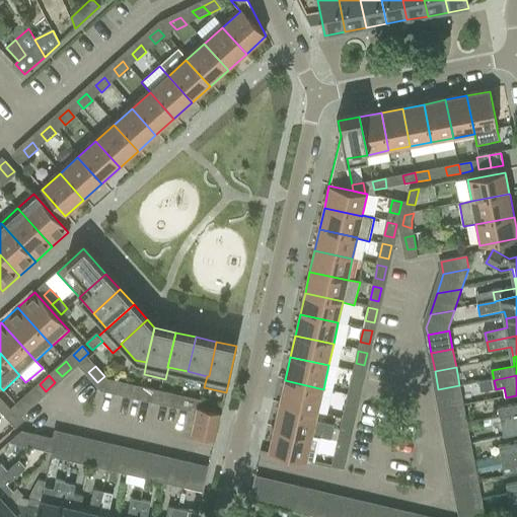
[(285,380),(280,404),(317,413),(323,389),(285,380)]
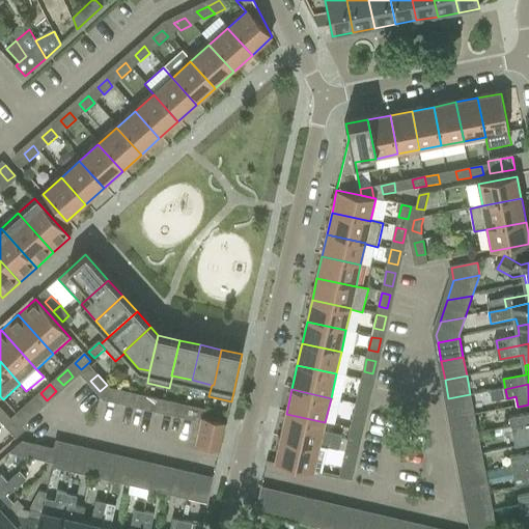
[(505,389),(491,391),(493,400),(507,398),(505,389)]
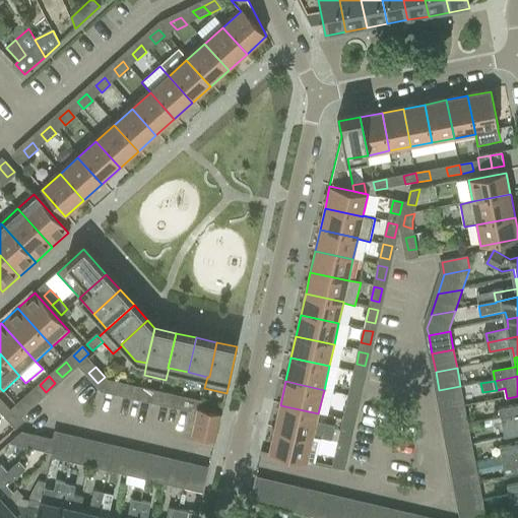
[(358,398),(361,385),(351,383),(348,396),(358,398)]
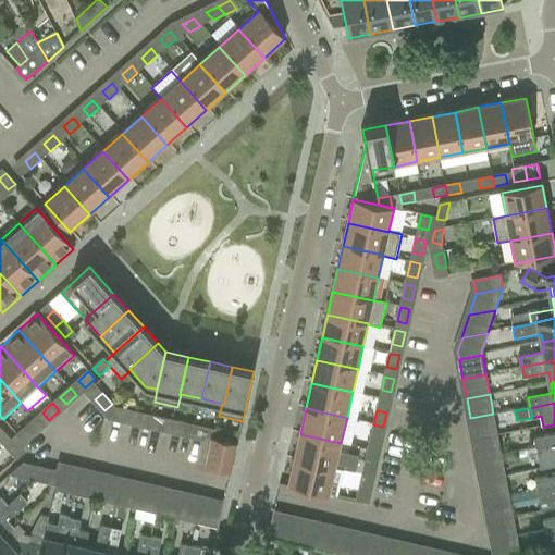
[(130,411),(127,421),(142,424),(144,415),(130,411)]
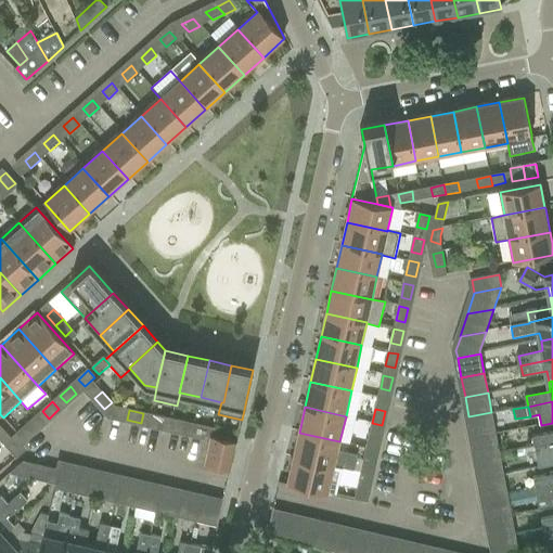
[(491,412),(468,416),(473,438),(496,434),(491,412)]
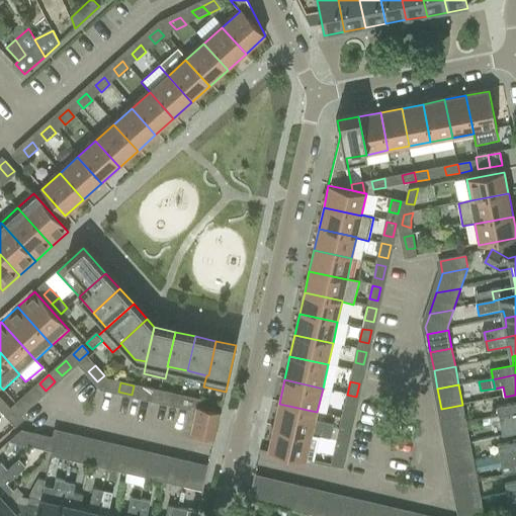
[(141,388),(139,396),(152,399),(154,390),(141,388)]
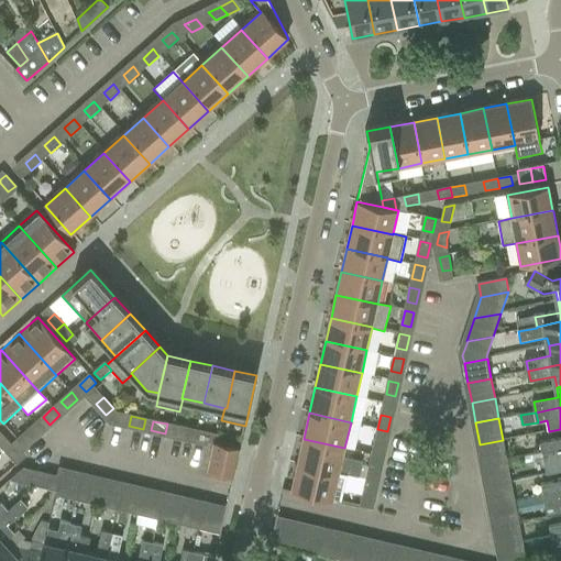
[(25,432),(32,440),(42,430),(35,424),(25,432)]
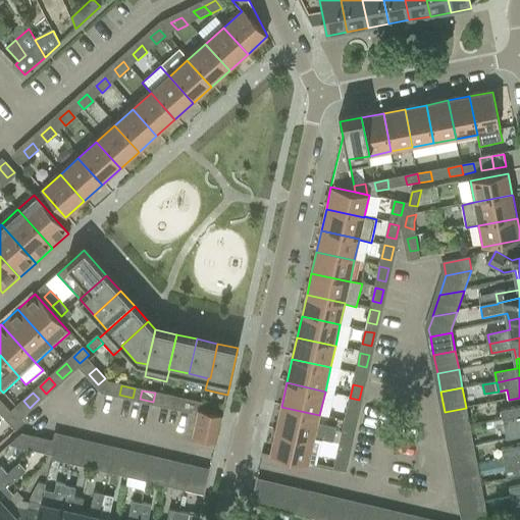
[(161,404),(173,407),(175,398),(162,395),(161,404)]
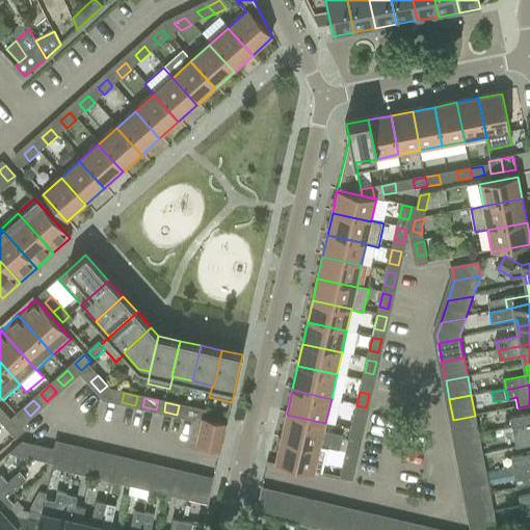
[(197,419),(200,409),(187,407),(185,416),(197,419)]
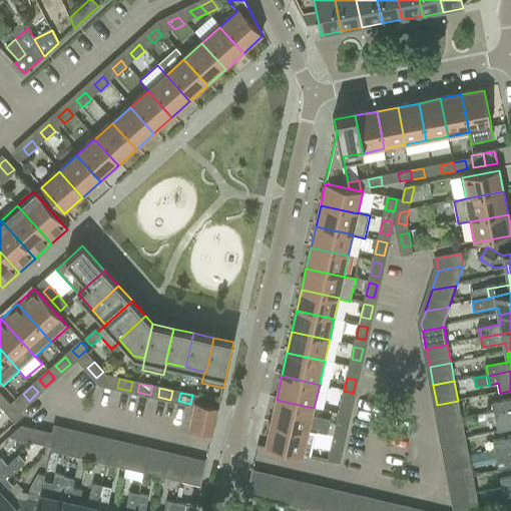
[(277,400),(272,423),(309,431),(314,408),(277,400)]
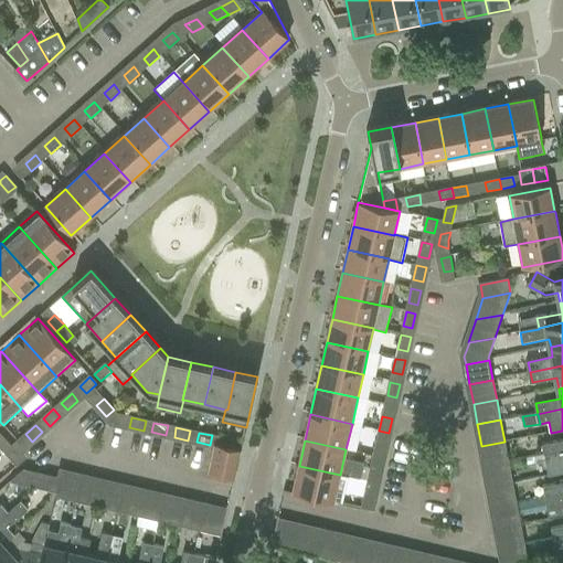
[(505,442),(481,446),(486,466),(509,461),(505,442)]
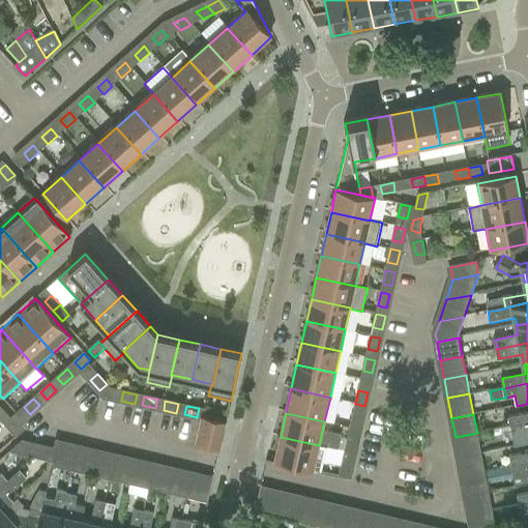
[(527,414),(507,419),(509,427),(527,422),(527,414)]
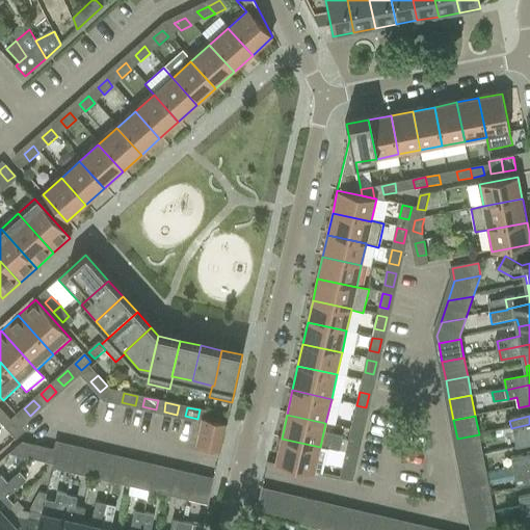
[(0,423),(9,432),(16,426),(7,417),(0,423)]
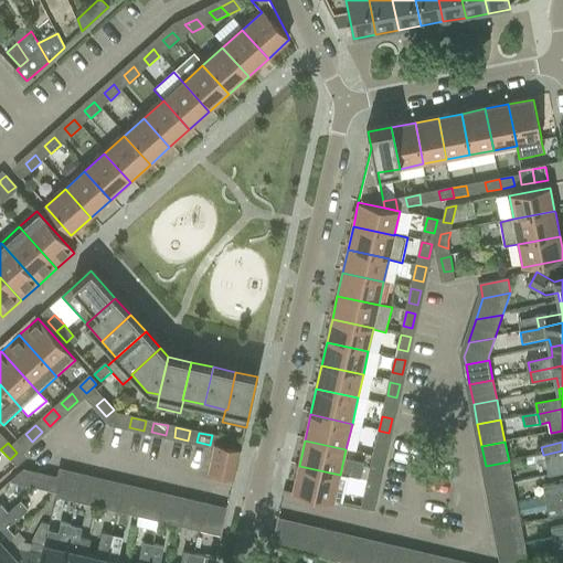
[(383,458),(386,445),(376,443),(373,456),(383,458)]
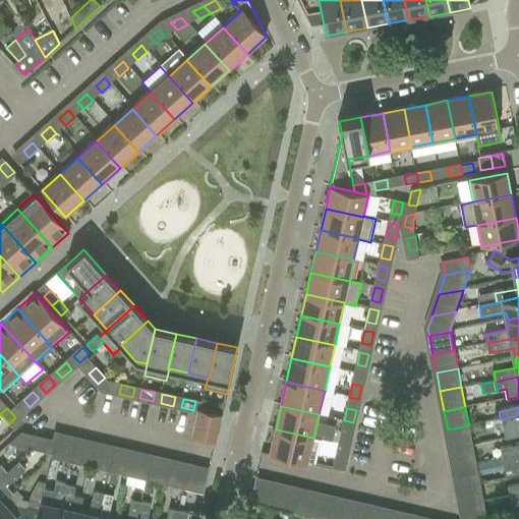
[(192,438),(216,443),(222,415),(198,410),(192,438)]
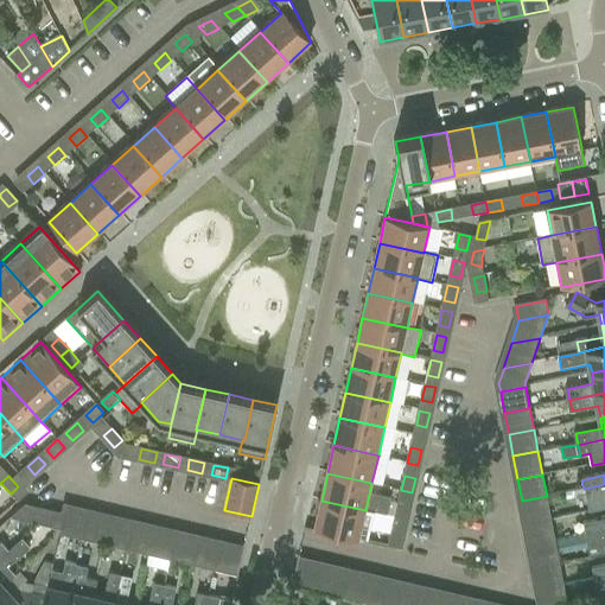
[(604,484),(584,489),(588,514),(604,510),(604,484)]
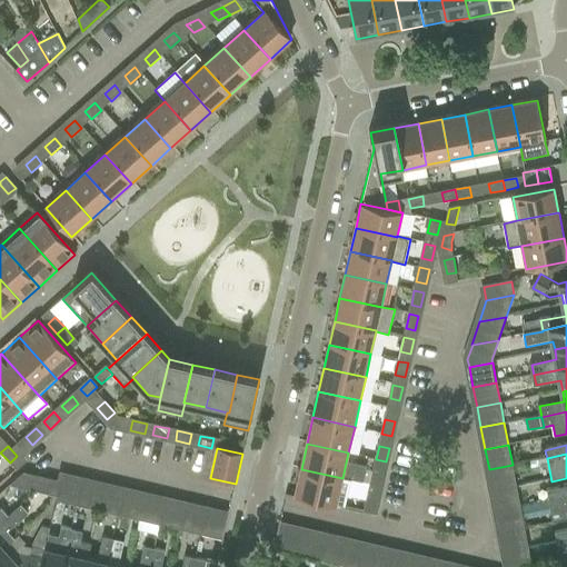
[(513,465),(489,469),(493,490),(516,486),(513,465)]
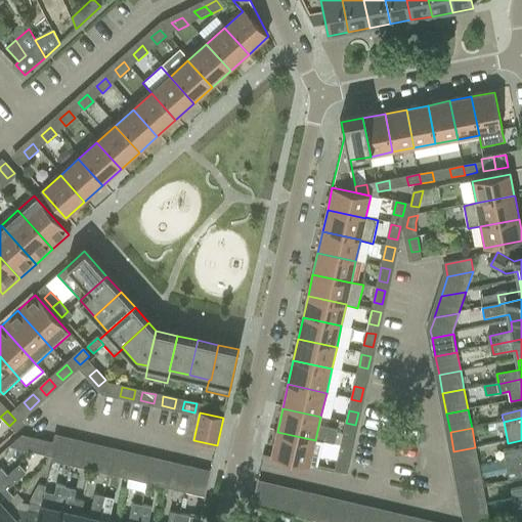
[(271,458),(309,466),(317,468),(323,442),(315,440),(277,432),(276,432),(271,458)]
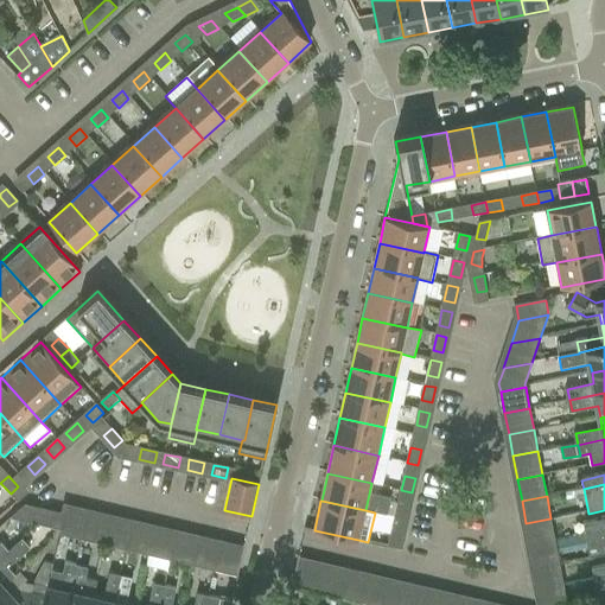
[(405,521),(408,505),(399,503),(395,518),(405,521)]
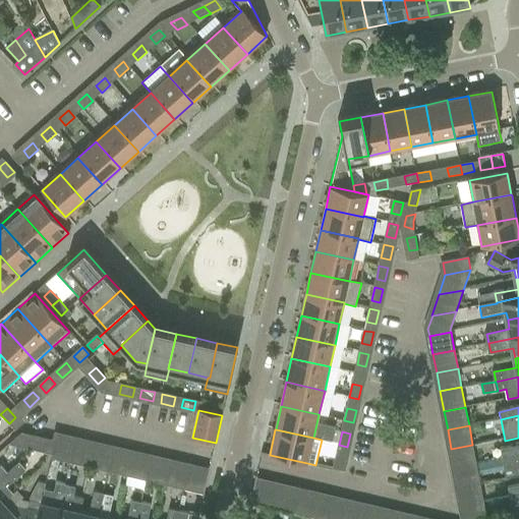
[(33,441),(19,437),(10,445),(31,450),(33,441)]
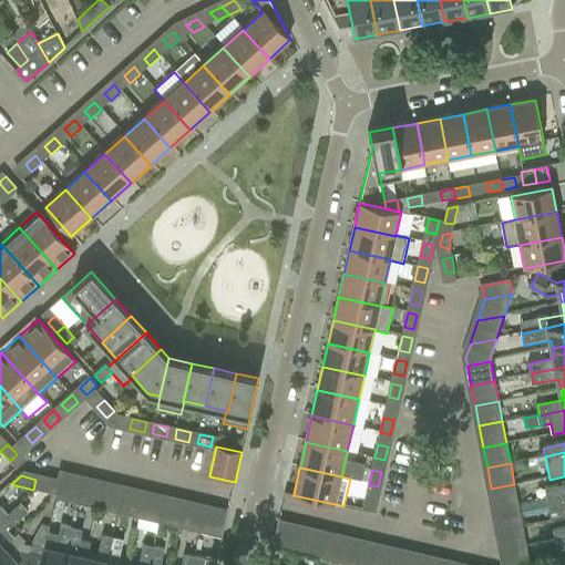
[(79,505),(84,482),(63,476),(58,501),(79,505)]
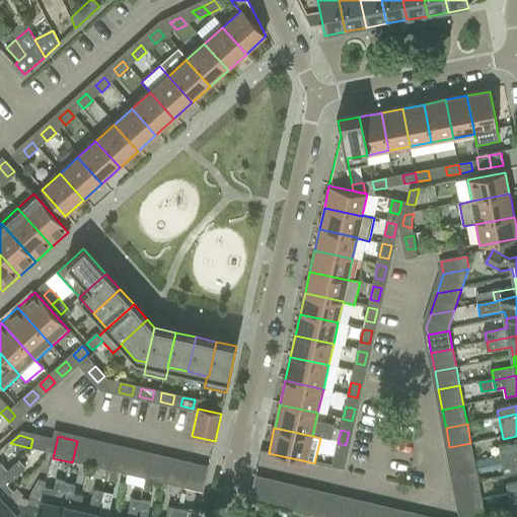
[(45,451),(47,442),(32,439),(30,448),(45,451)]
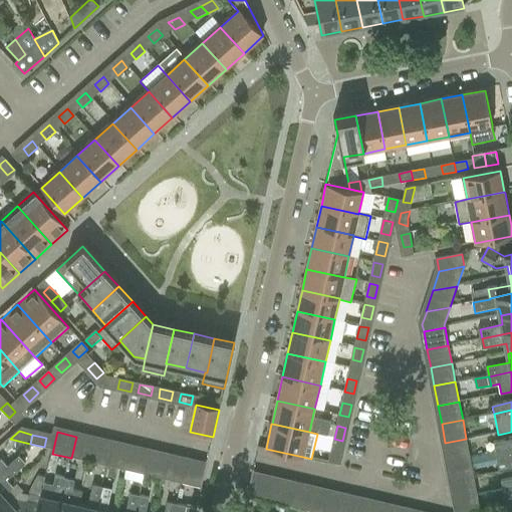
[(71,458),(89,462),(94,441),(76,437),(71,458)]
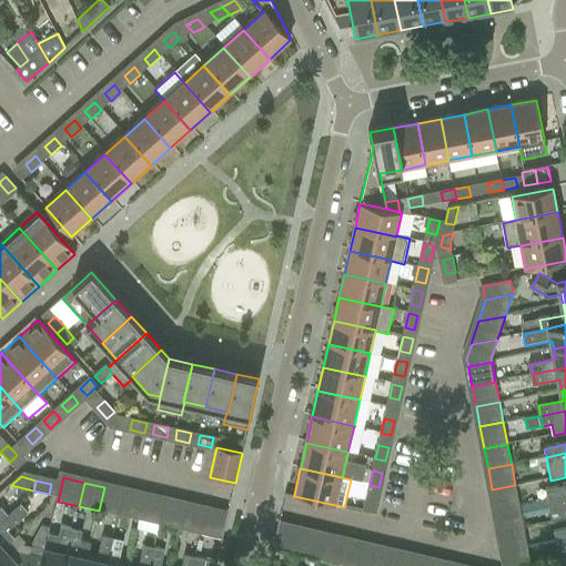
[(515,485),(492,489),(496,509),(519,505),(515,485)]
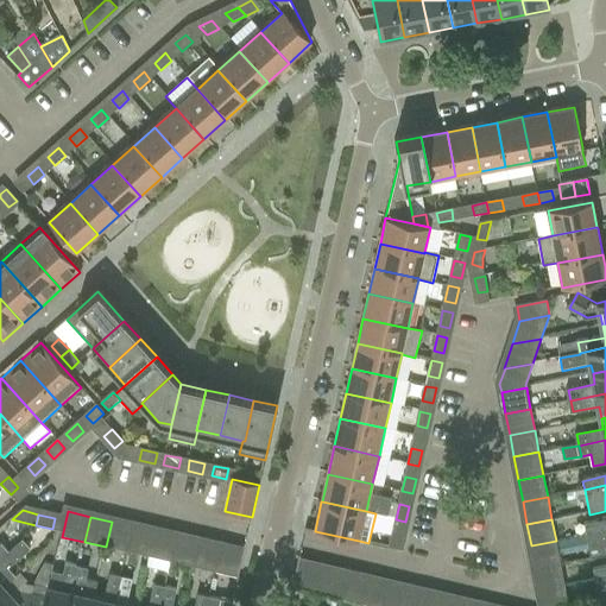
[(605,519),(586,524),(588,535),(605,531),(605,519)]
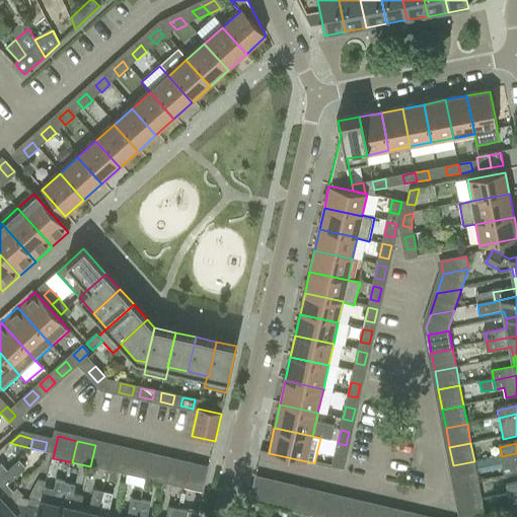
[(109,471),(115,449),(95,445),(90,466),(109,471)]
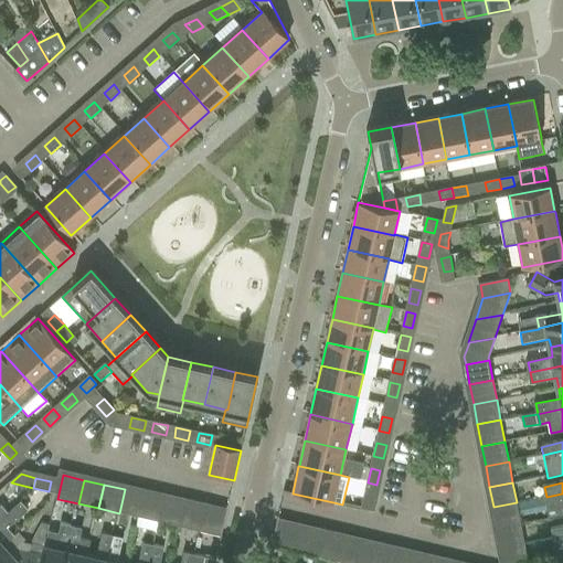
[(139,518),(145,495),(125,489),(119,513),(139,518)]
